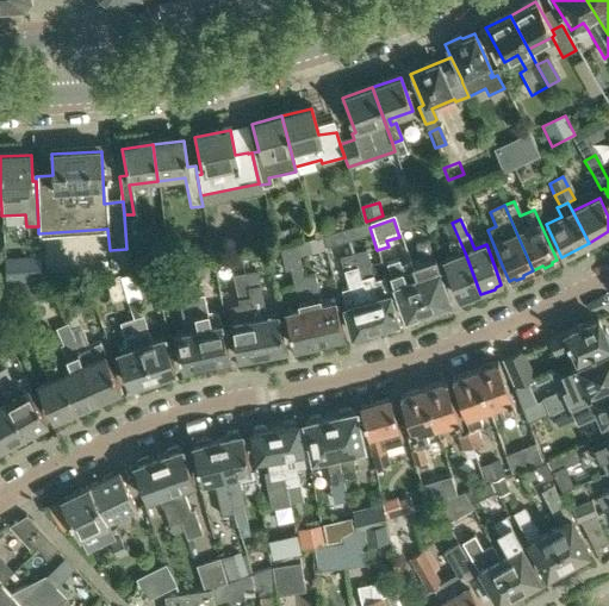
[(443,261),(453,288),(458,301),(464,299),(465,300),(480,294),(465,252),(452,223),(442,226),(448,243),(447,243),(452,257),(443,261)]
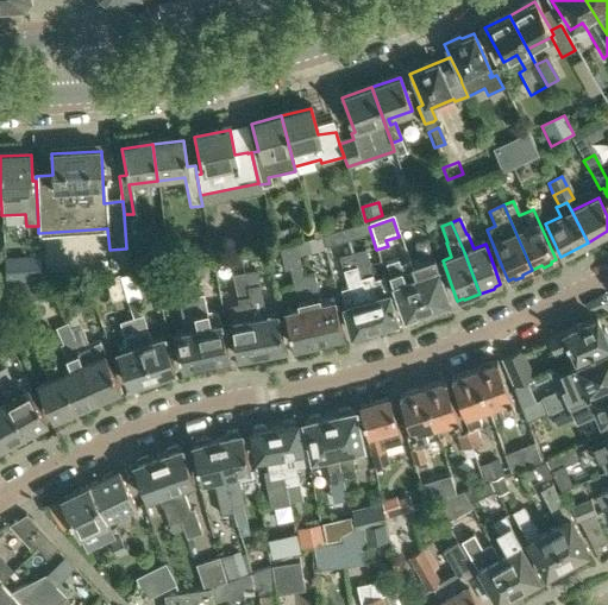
[(286,228),(273,232),(275,243),(288,240),(286,228)]
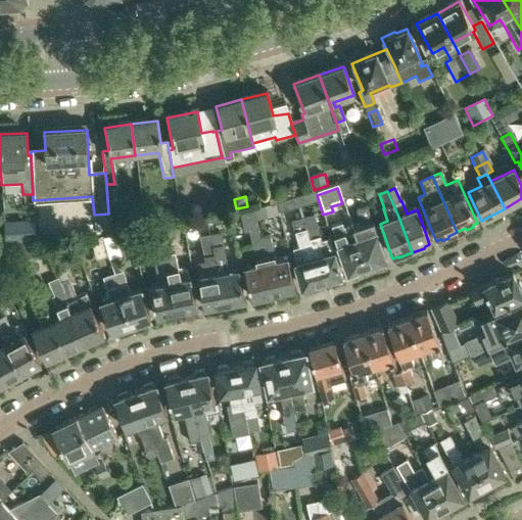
[(253,211),(255,221),(278,216),(275,204),(253,209),(253,211)]
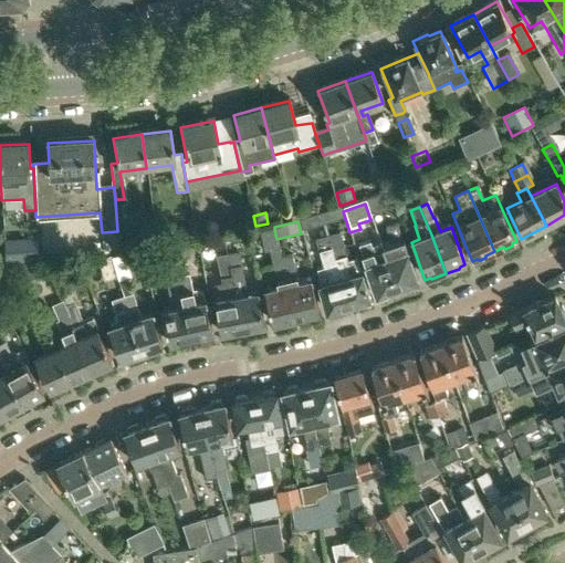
[(393,244),(382,249),(396,293),(409,289),(408,287),(417,283),(412,270),(397,226),(387,230),(393,244)]
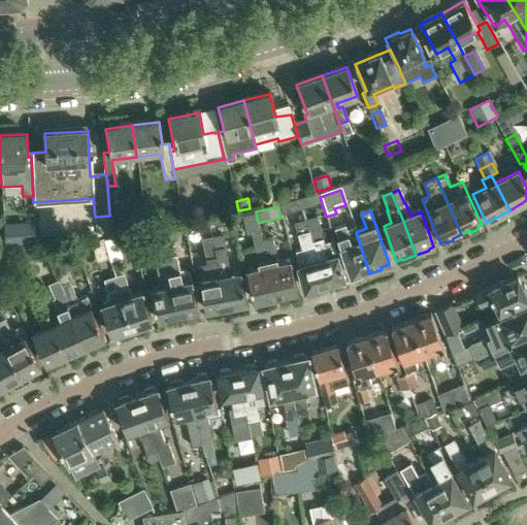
[(258,268),(245,270),(254,303),(257,302),(257,304),(267,302),(266,300),(274,298),(262,242),(256,214),(241,217),(245,237),(251,236),(258,268)]
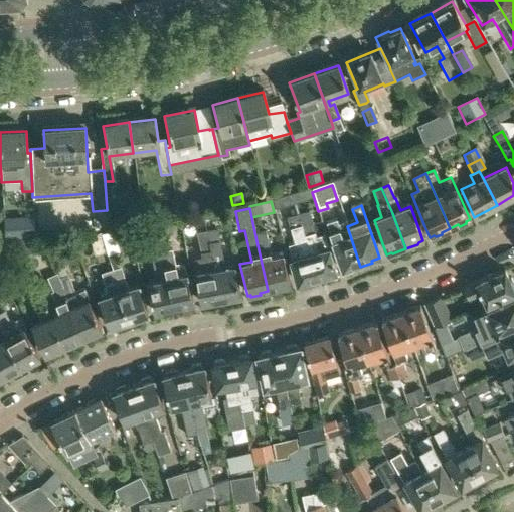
[(335,273),(333,266),(328,249),(324,235),(314,238),(306,211),(297,214),(315,279),(323,276),(325,278),(331,276),(332,274),(335,273)]
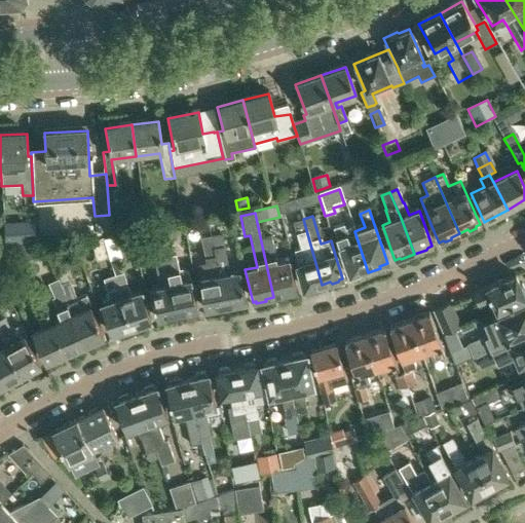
[(295,266),(299,278),(302,290),(305,290),(308,291),(314,289),(315,286),(316,286),(322,285),(303,219),(293,222),(301,249),(293,252),(295,266)]
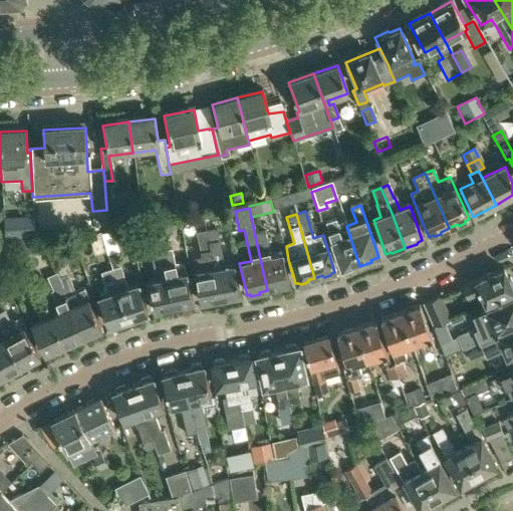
[(32,221),(4,222),(5,242),(33,240),(32,221)]
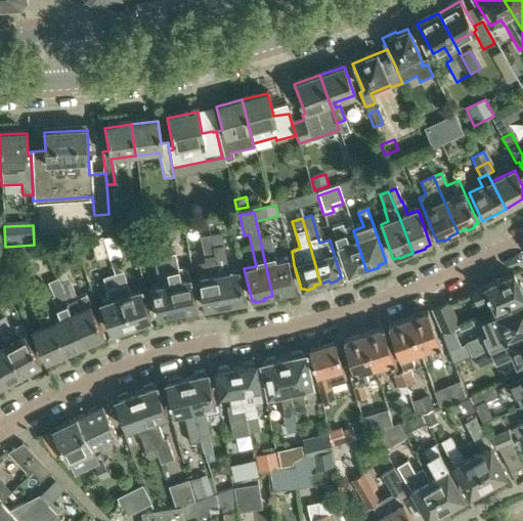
[(366,271),(353,230),(351,226),(343,229),(341,225),(331,228),(343,263),(347,275),(355,272),(356,274),(366,271)]
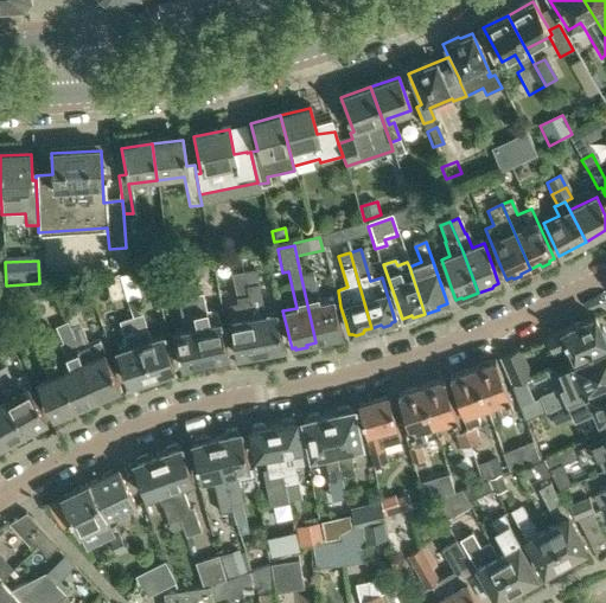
[(152,263),(153,275),(163,273),(161,262),(152,263)]
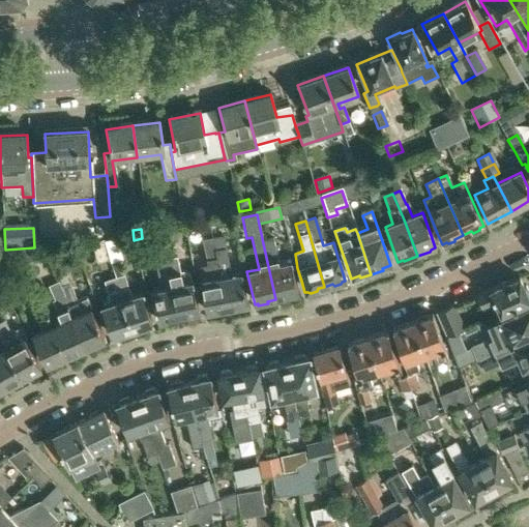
[(162,243),(163,250),(172,247),(168,232),(158,234),(162,243)]
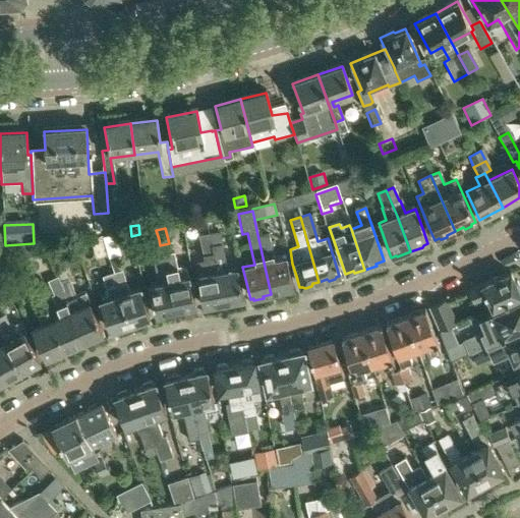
[(156,230),(139,234),(131,236),(129,236),(132,246),(159,239),(156,230)]
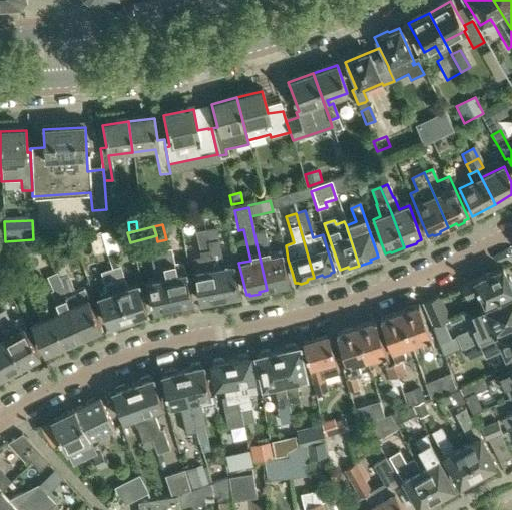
[(208,246),(218,300),(225,298),(226,301),(235,299),(235,297),(238,296),(233,268),(223,270),(219,244),(216,229),(205,231),(208,246)]
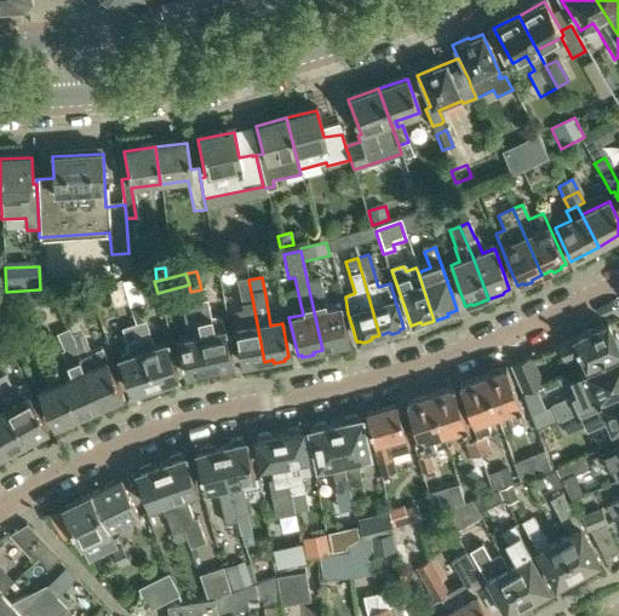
[(231,314),(234,333),(238,352),(241,366),(245,366),(245,368),(256,366),(256,363),(264,362),(252,298),(248,280),(236,282),(242,311),(231,314)]
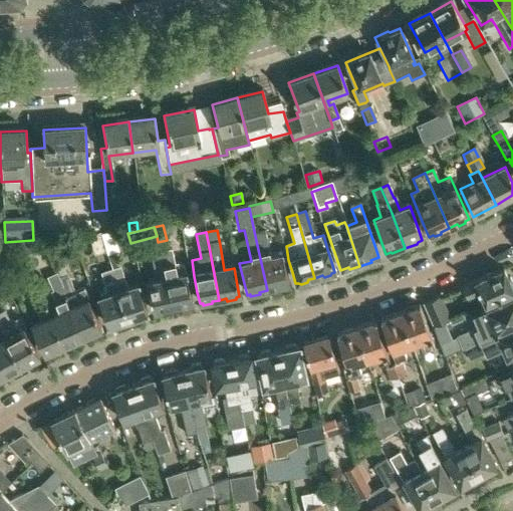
[(88,238),(94,257),(106,253),(99,234),(88,238)]
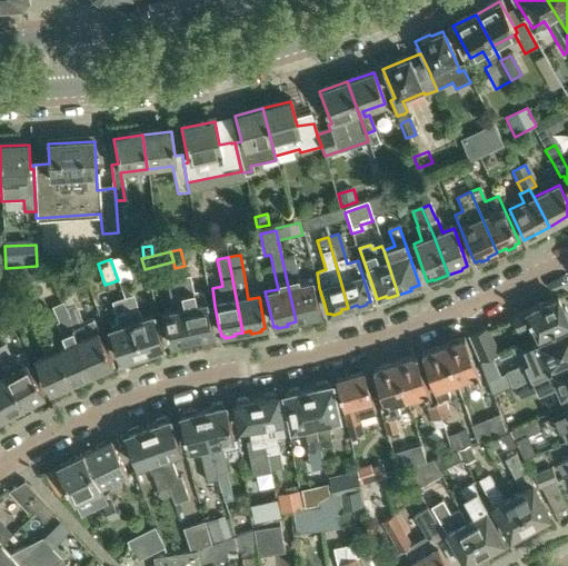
[(282,261),(296,321),(306,319),(306,321),(317,319),(316,317),(319,316),(311,281),(299,285),(292,259),(282,261)]
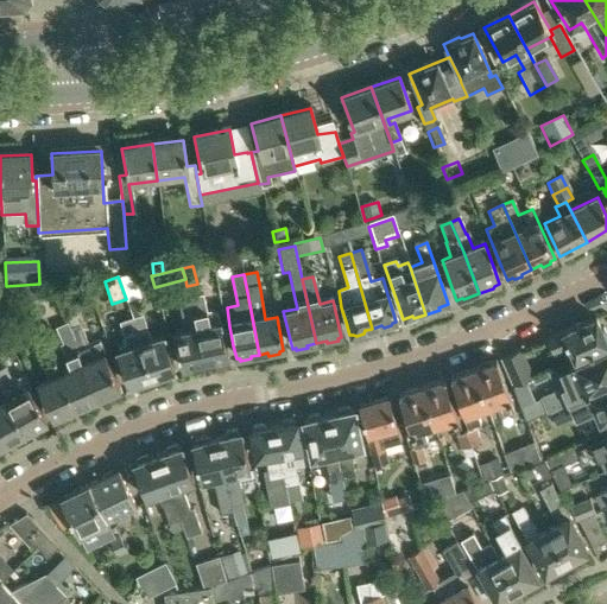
[(49,284),(21,286),(30,307),(54,298),(49,284)]
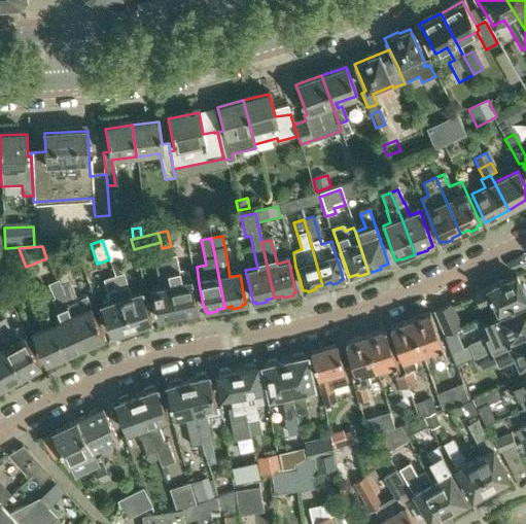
[(114,279),(132,332),(143,328),(142,325),(150,322),(146,311),(142,294),(130,298),(124,276),(117,258),(109,262),(114,279)]
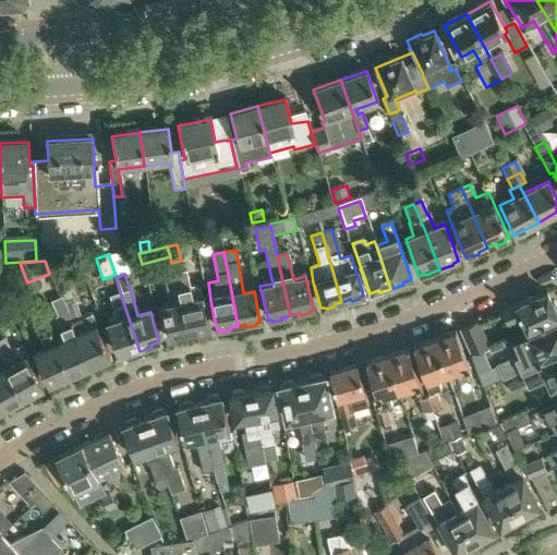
[(208,330),(206,318),(202,299),(201,300),(200,293),(194,289),(190,290),(186,274),(174,276),(188,336),(195,334),(195,337),(206,334),(205,332),(208,330)]
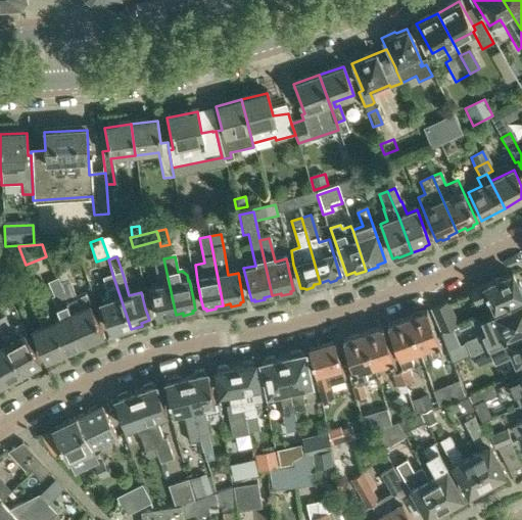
[(169,316),(176,315),(163,258),(153,262),(159,287),(149,289),(155,319),(158,318),(159,321),(169,319),(169,316)]
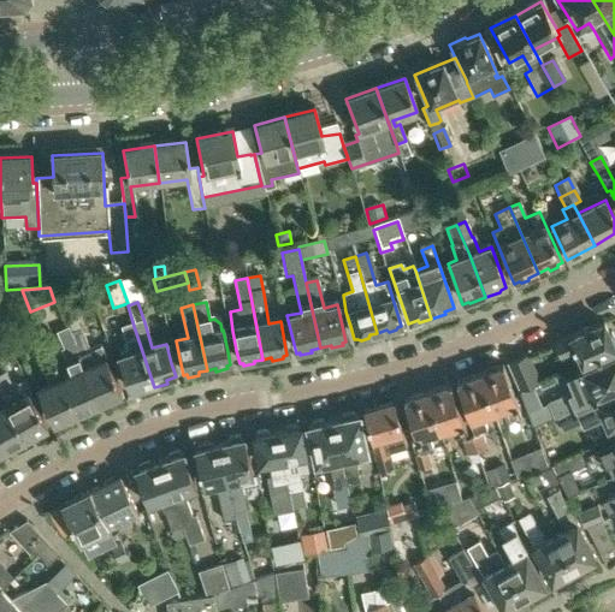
[(608,337),(603,324),(553,346),(560,360),(571,355),(575,367),(581,364),(602,357),(614,351),(613,348),(614,346),(614,345),(610,336),(608,337)]
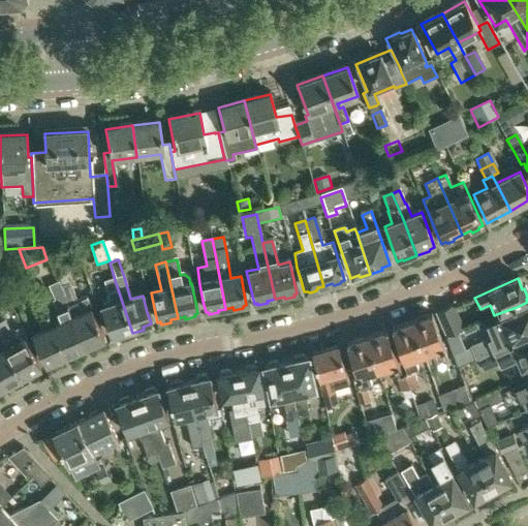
[(101,308),(106,326),(111,337),(119,334),(120,337),(132,333),(115,280),(106,283),(113,305),(101,308)]
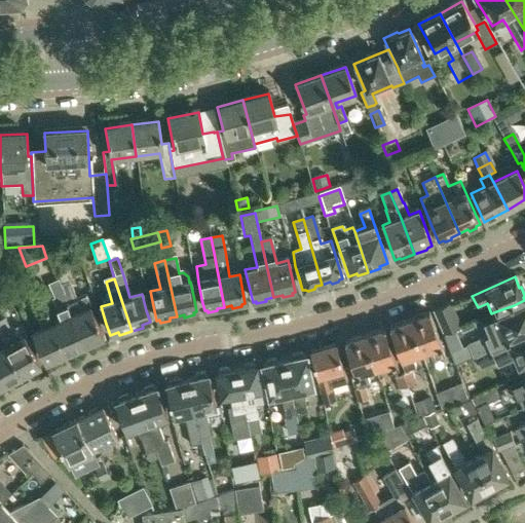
[(78,348),(83,346),(62,297),(55,282),(48,285),(54,300),(52,301),(61,320),(51,324),(64,355),(65,358),(66,357),(78,351),(79,351),(78,348)]
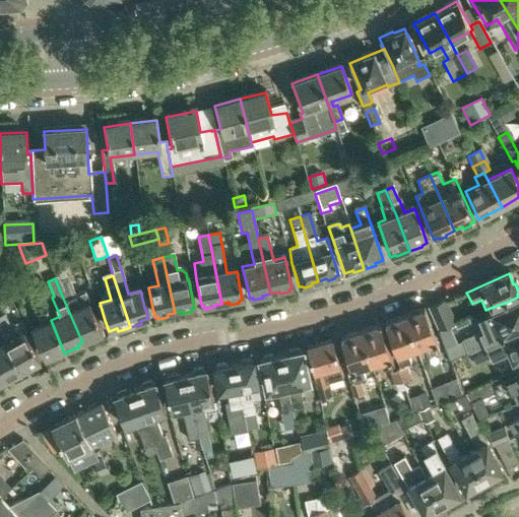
[(61,294),(82,342),(87,339),(89,342),(89,341),(103,336),(96,322),(89,304),(84,294),(74,298),(67,280),(60,283),(64,293),(61,294)]
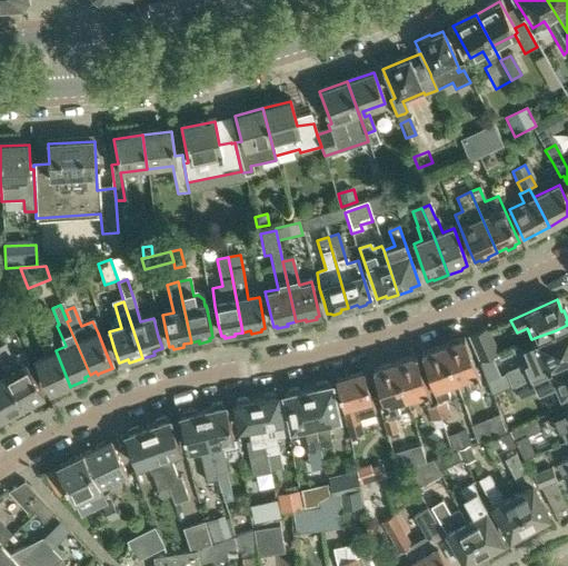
[(49,393),(50,396),(63,389),(65,389),(63,386),(69,384),(56,350),(47,330),(45,330),(37,311),(28,316),(45,355),(33,360),(42,380),(48,393),(49,393)]
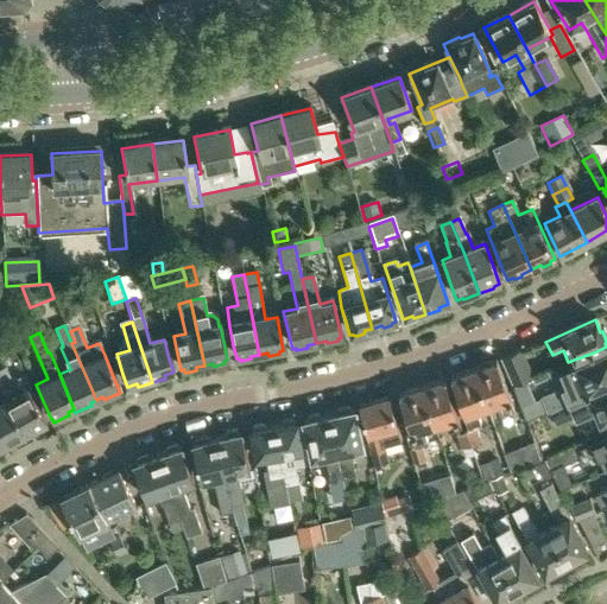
[(531,380),(519,353),(499,361),(511,389),(531,380)]
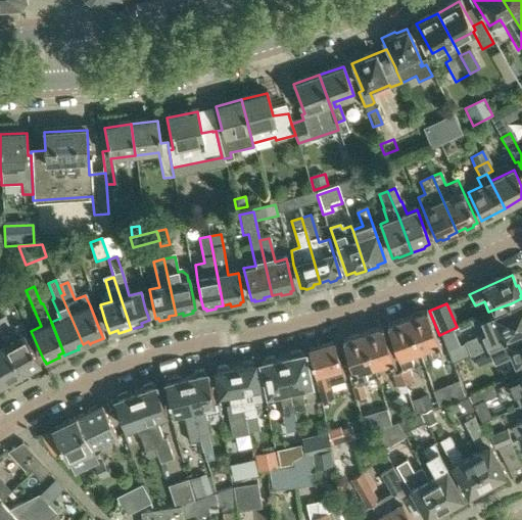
[(469,344),(473,355),(506,340),(505,338),(521,330),(521,304),(483,322),(488,334),(468,343),(469,344)]
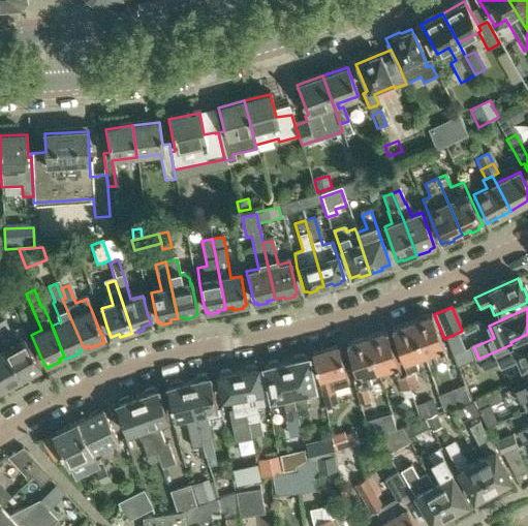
[(435,328),(431,315),(410,322),(423,357),(432,353),(435,362),(446,358),(435,328)]
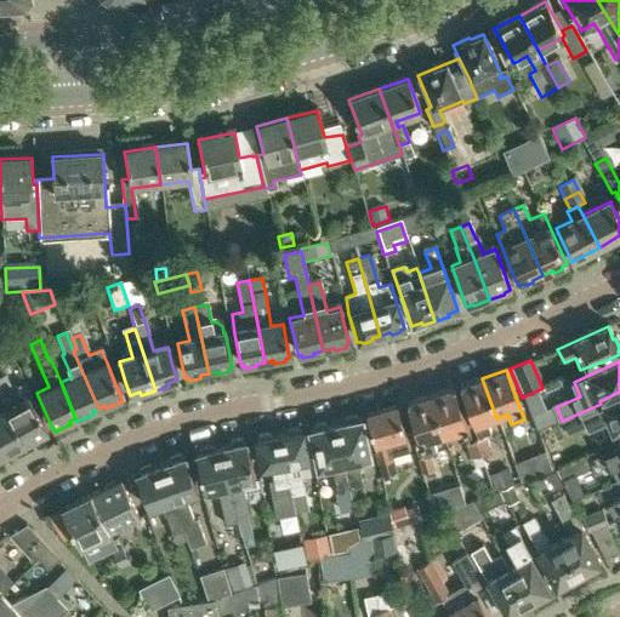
[(0,395),(7,409),(27,443),(30,440),(33,443),(34,443),(49,434),(46,430),(47,430),(26,393),(29,390),(26,383),(12,390),(5,377),(0,380),(0,395)]
